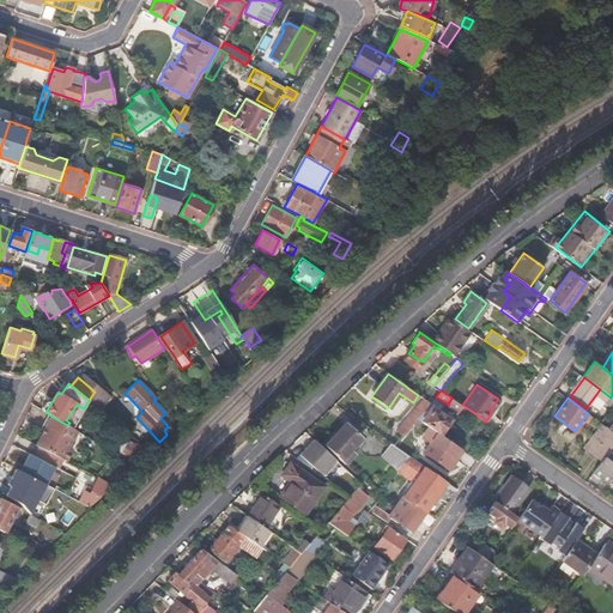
[(430,402),(424,399),(411,414),(417,418),(428,405),(430,402)]
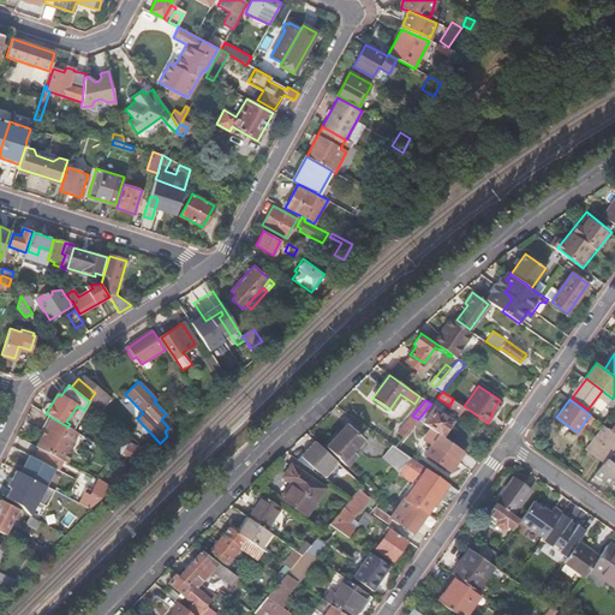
[(201,407),(196,401),(186,410),(190,416),(201,407)]
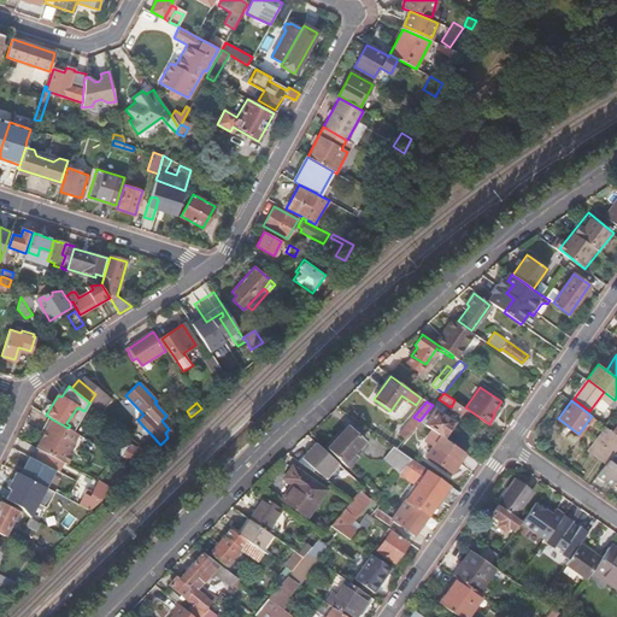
[(434,410),(430,407),(419,421),(441,435),(442,436),(452,421),(435,409),(434,410)]
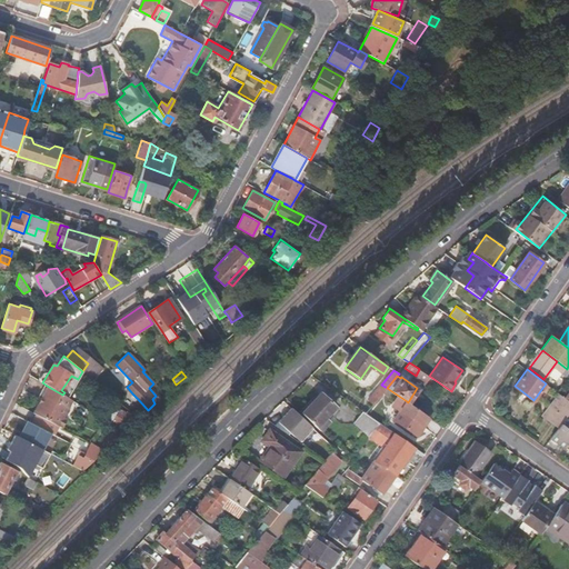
[(378,398),(387,388),(381,385),(372,393),(378,398)]
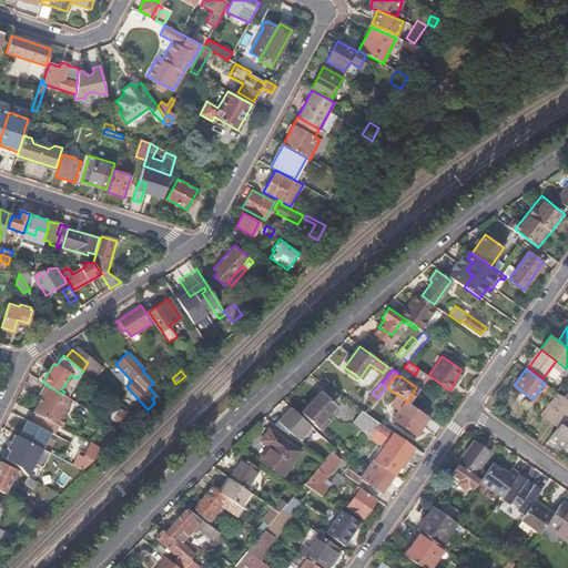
[(38,404),(33,413),(61,427),(66,418),(69,419),(77,403),(69,398),(62,394),(47,385),(41,396),(38,404)]
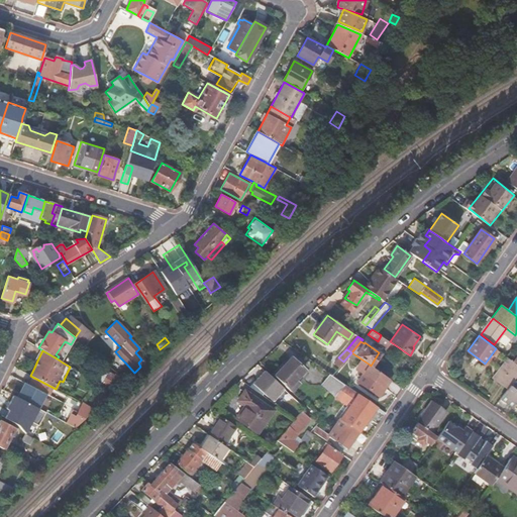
[(290,357),(273,375),(291,391),(298,383),(295,379),(303,370),(290,357)]
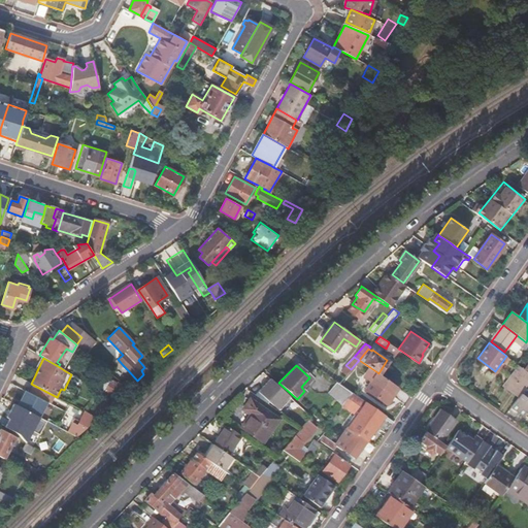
[(527,372),(524,369),(519,366),(504,385),(519,396),(521,393),(527,383),(527,372)]
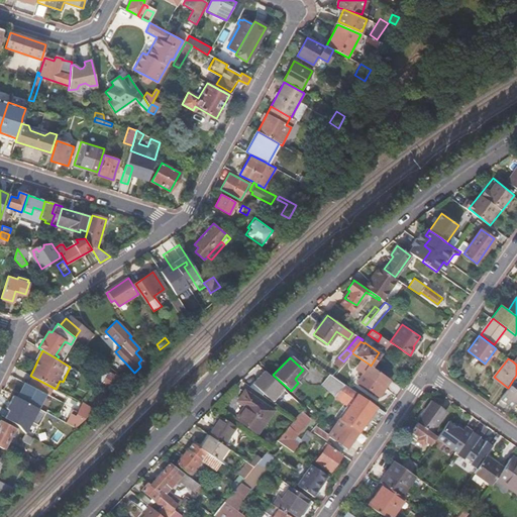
[(381,389),(389,378),(371,366),(370,365),(357,382),(379,396),(383,390),(381,389)]
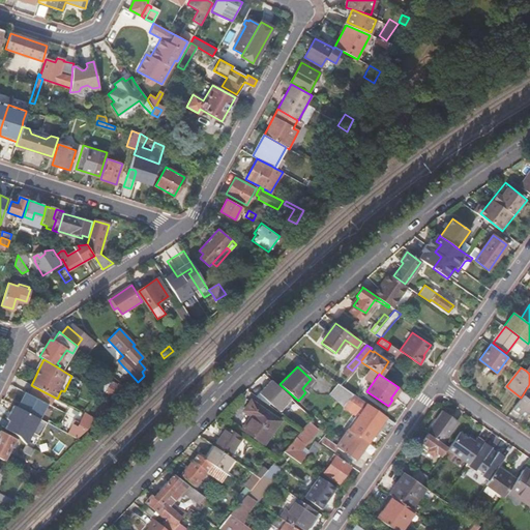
[(99,383),(104,385),(108,379),(105,377),(99,383)]
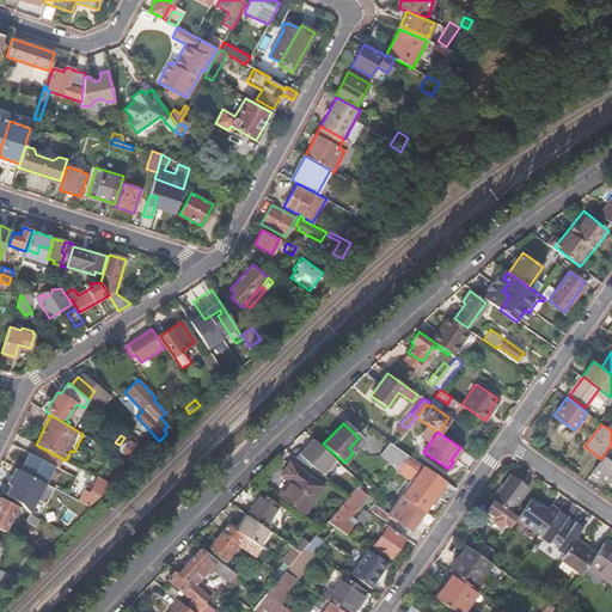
[(120,445),(114,453),(117,456),(128,441),(124,438),(120,445)]
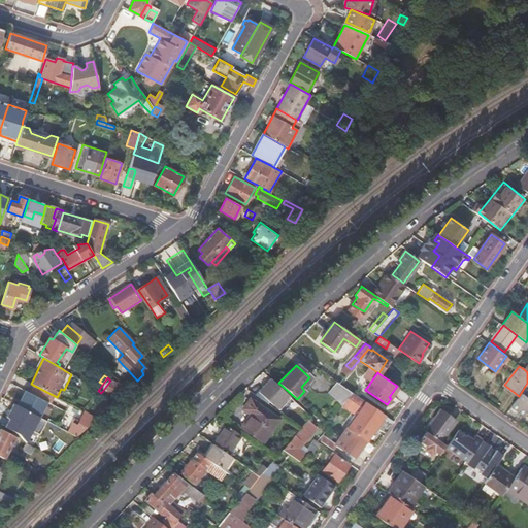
[(282,390),(269,378),(258,391),(270,402),(282,390)]
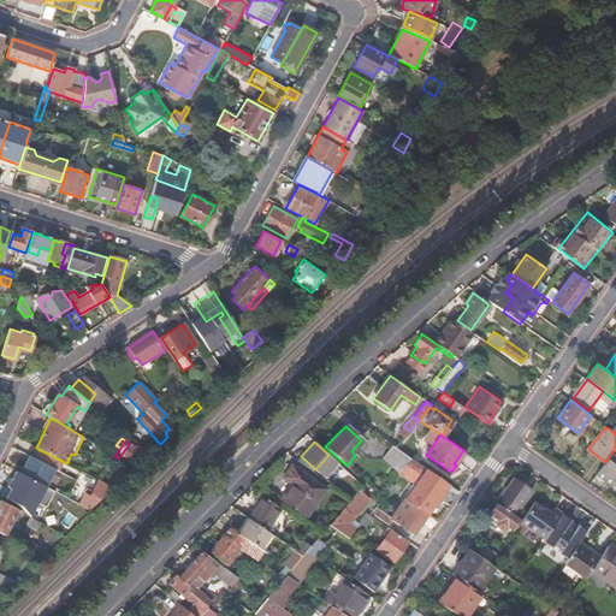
[(129,444),(118,458),(135,468),(144,455),(129,444)]
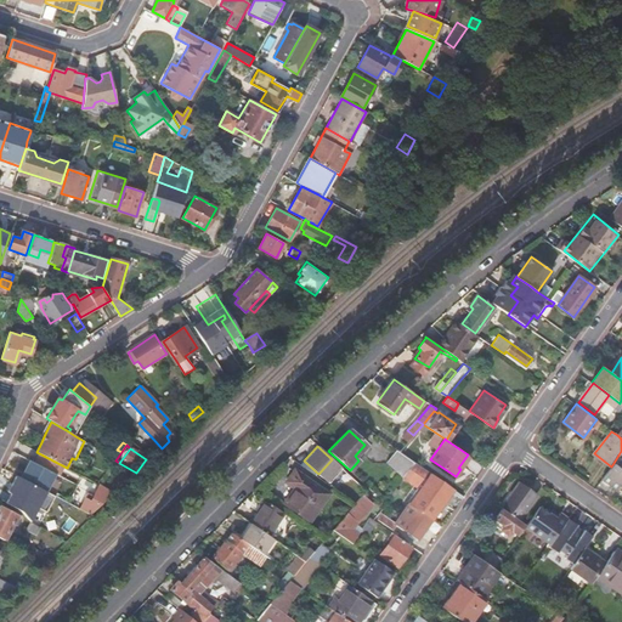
[(414,463),(397,451),(388,463),(402,476),(414,463)]
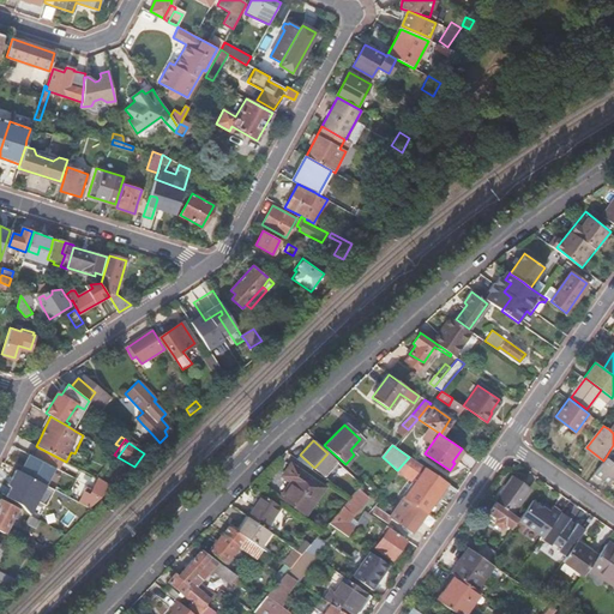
[(446,482),(409,457),(401,469),(415,480),(392,513),(399,518),(395,523),(410,534),(446,482)]
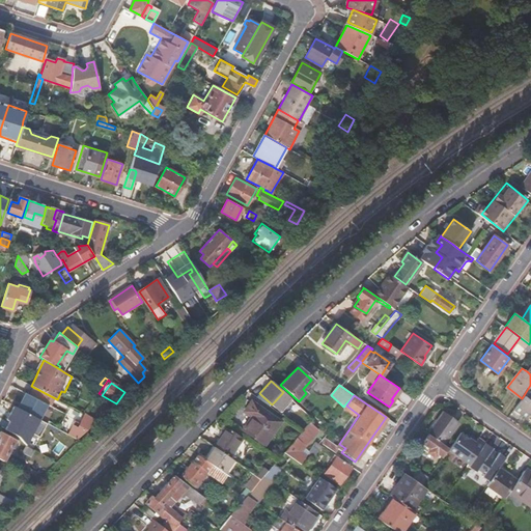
[(530,400),(524,395),(522,398),(513,409),(530,421),(530,400)]
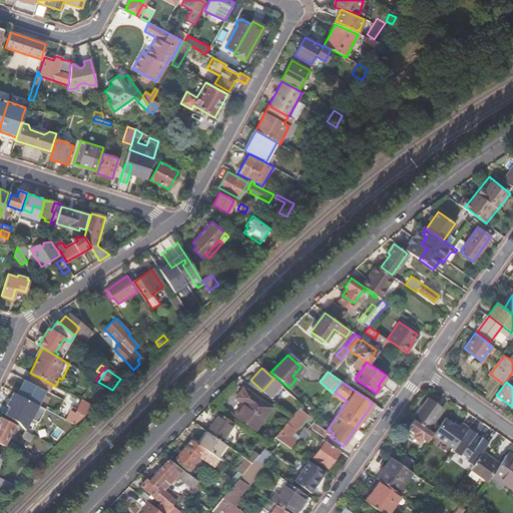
[(243,402),(233,415),(254,429),(271,407),(242,387),(235,397),(243,402)]
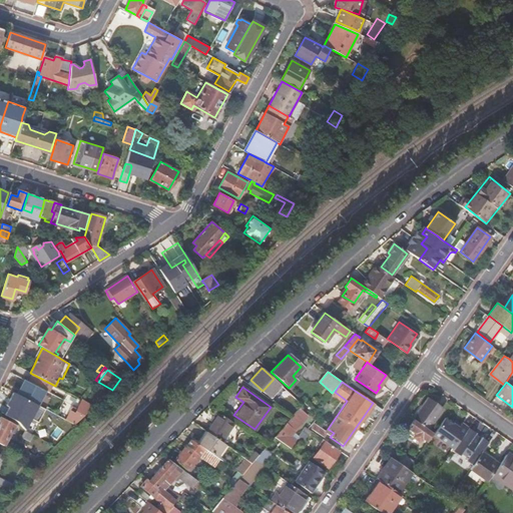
[(295,405),(289,412),(293,415),(298,409),(302,404),(287,390),(283,395),(295,405)]
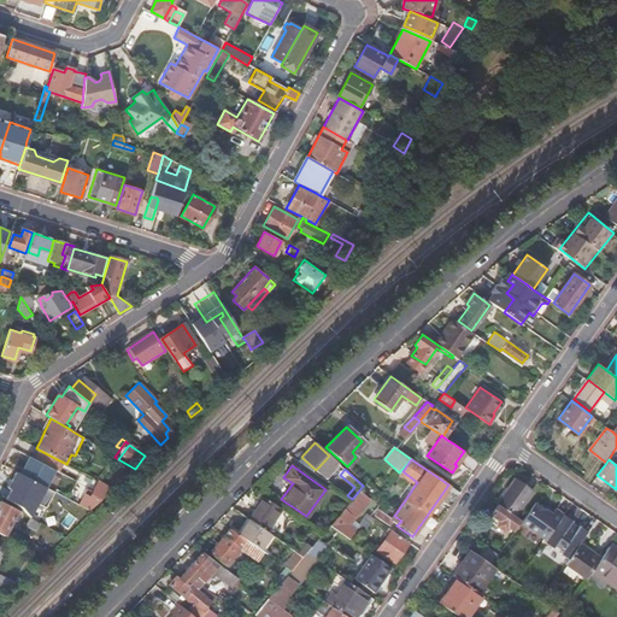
[(117,491),(129,480),(121,471),(110,487),(112,488),(117,491)]
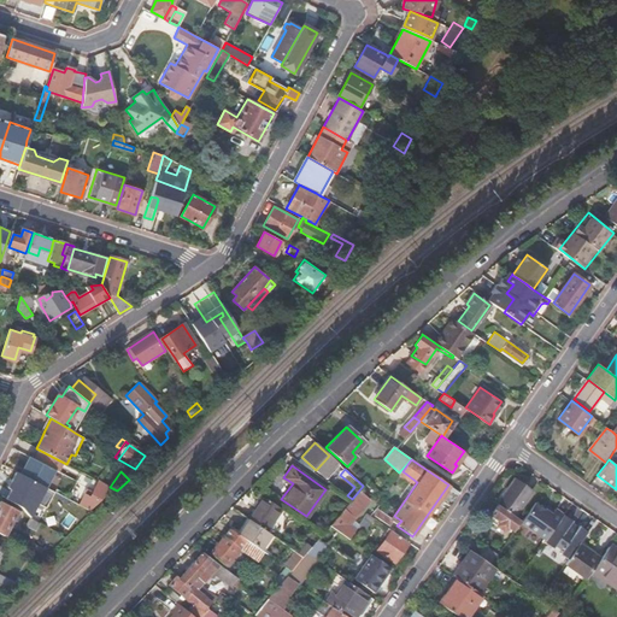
[(499,505),(515,516),(532,492),(513,479),(507,488),(510,489),(499,505)]
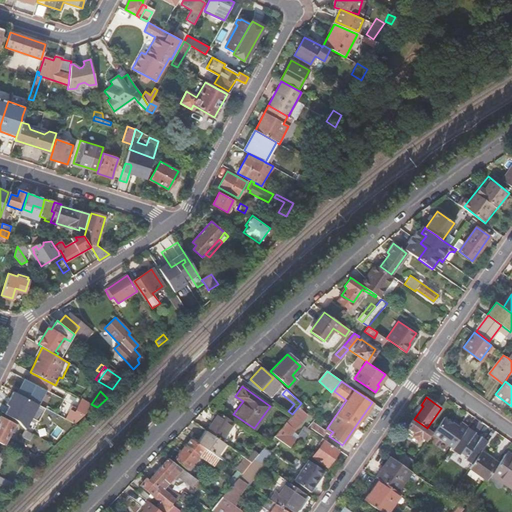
[(74,423),(93,405),(91,404),(82,399),(75,412),(71,410),(66,418),(74,423)]
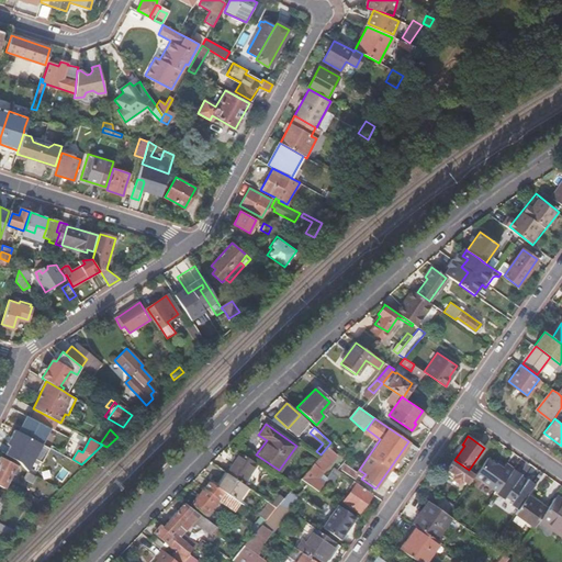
[(360,442),(357,439),(346,451),(349,454),(360,442)]
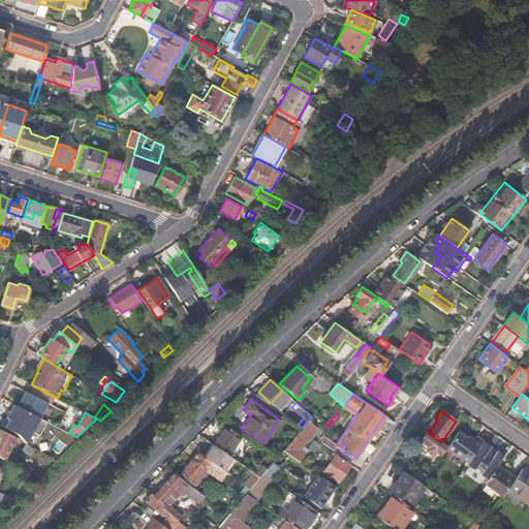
[(72,436),(40,418),(37,424),(42,427),(40,431),(64,443),(72,436)]
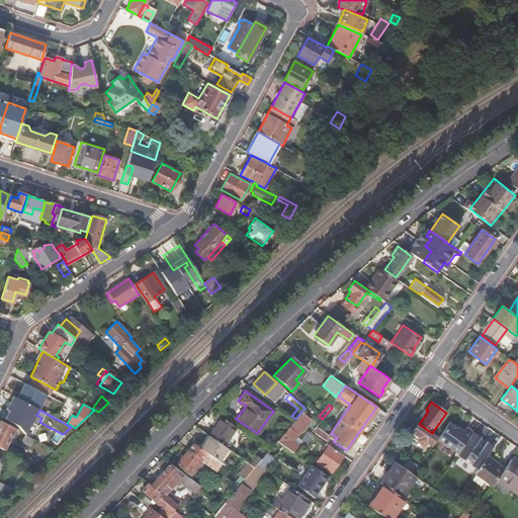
[(277,440),(293,452),(296,447),(293,444),(290,442),(309,420),(300,413),(295,419),(277,440)]
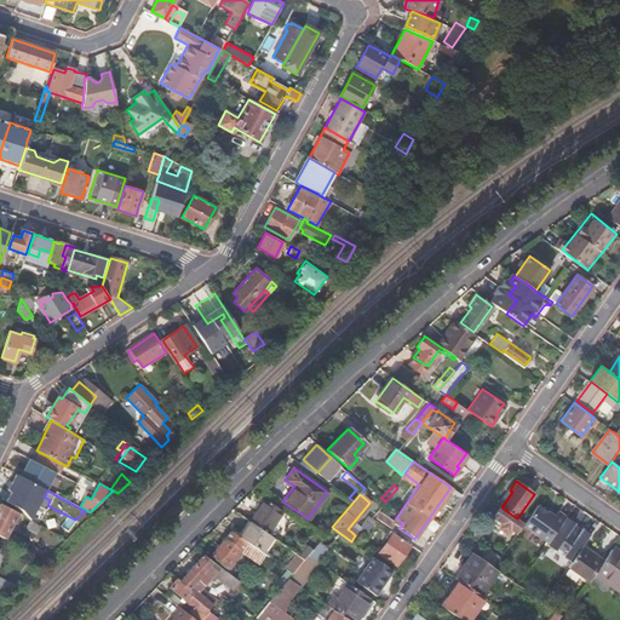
[(264,499),(248,521),(251,523),(268,534),(283,511),(264,499)]
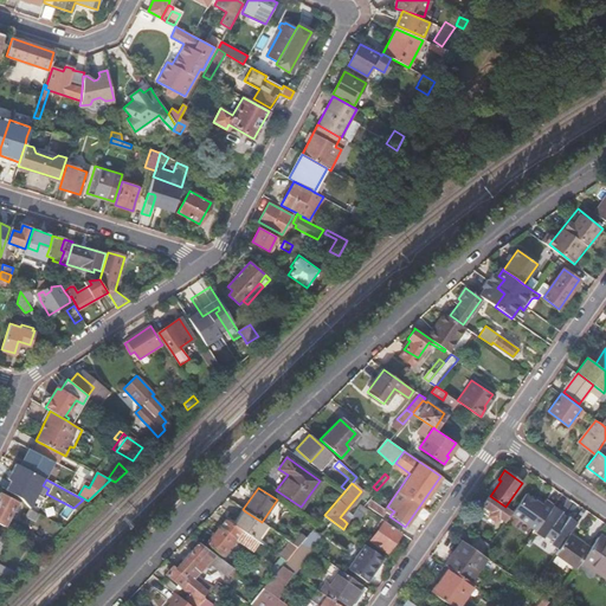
[(561,509),(569,497),(559,489),(554,496),(543,489),(530,508),(540,515),(539,517),(553,528),(550,532),(560,539),(574,519),(561,509)]
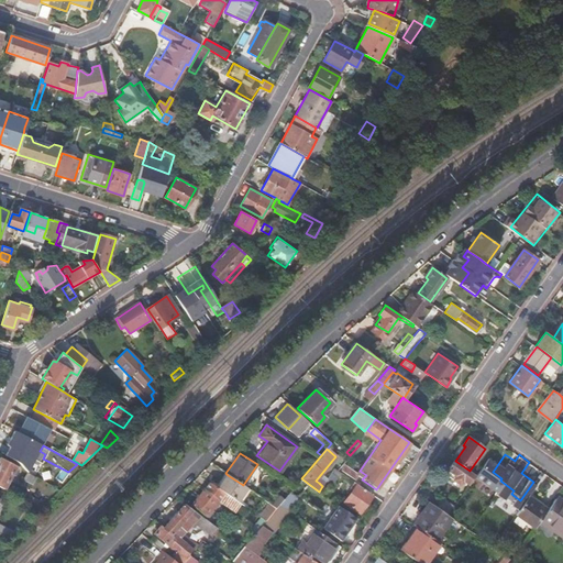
[(0,456),(0,487),(3,489),(9,478),(14,481),(18,475),(12,473),(15,465),(0,456)]
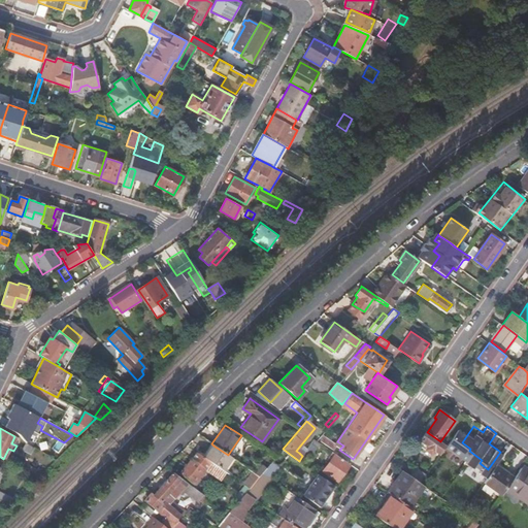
[(438,454),(444,444),(440,441),(427,432),(426,432),(417,444),(431,454),(433,450),(438,454)]
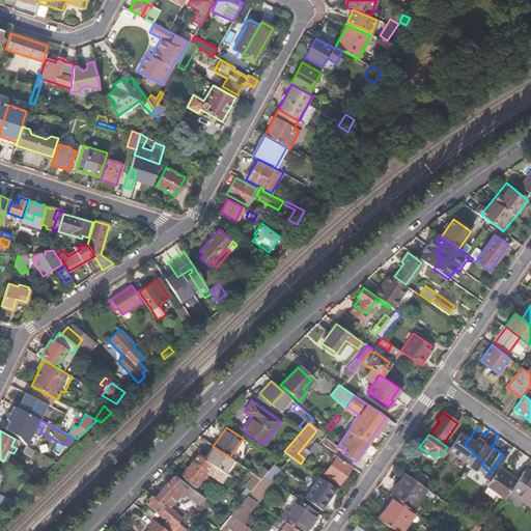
[(340,446),(338,445),(329,439),(325,444),(336,452),(337,450),(340,446)]
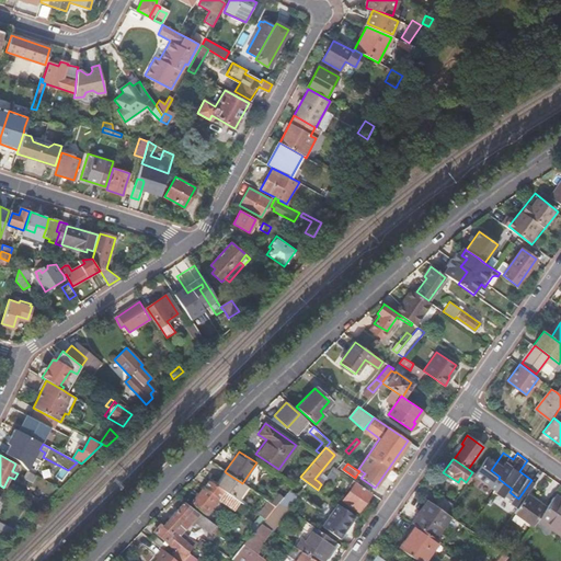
[(53,465),(48,474),(54,477),(58,467),(53,465)]
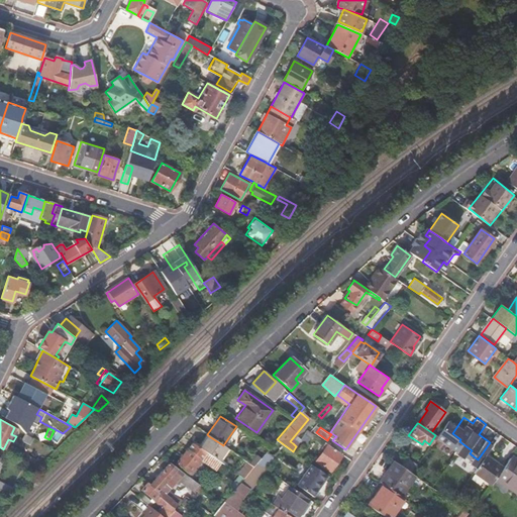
[(293,443),(296,446),(301,440),(307,431),(303,429),(293,443)]
